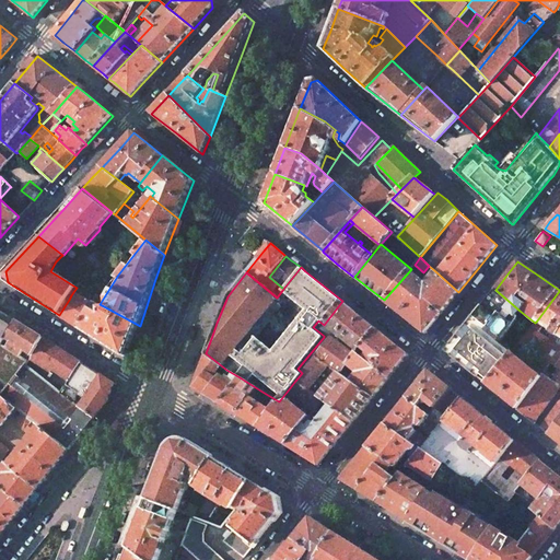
[(424,281),(410,270),(384,300),(406,318),(426,334),(442,313),(458,292),(435,271),(428,281),(429,287),(424,287),(424,281)]
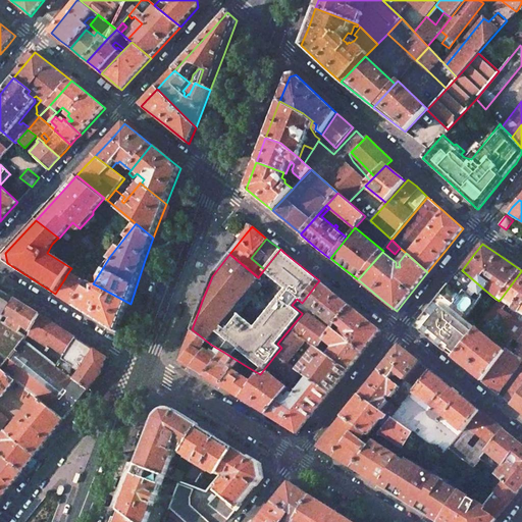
[(476,282),(462,270),(444,293),(432,306),(415,327),(445,351),(454,358),(477,328),(465,318),(482,297),(479,295),(472,289),(476,282)]
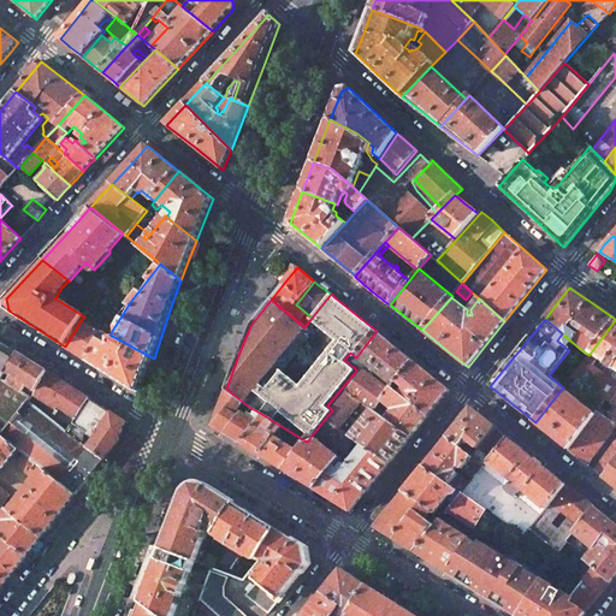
[(611,403),(615,395),(615,320),(591,353),(588,355),(572,377),(592,391),(606,401),(611,403)]
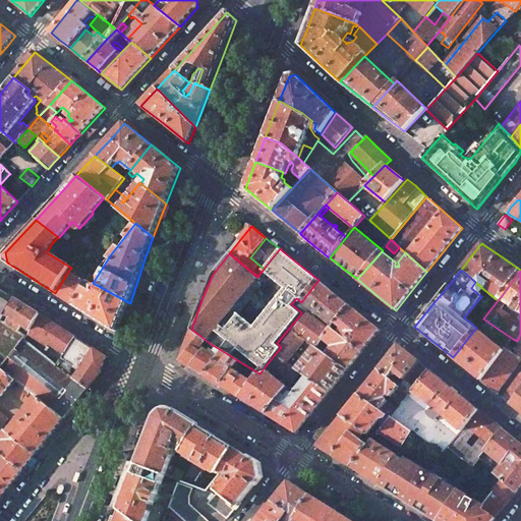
[(64,279),(55,293),(65,299),(120,331),(125,317),(130,303),(93,283),(68,272),(66,275),(64,279)]
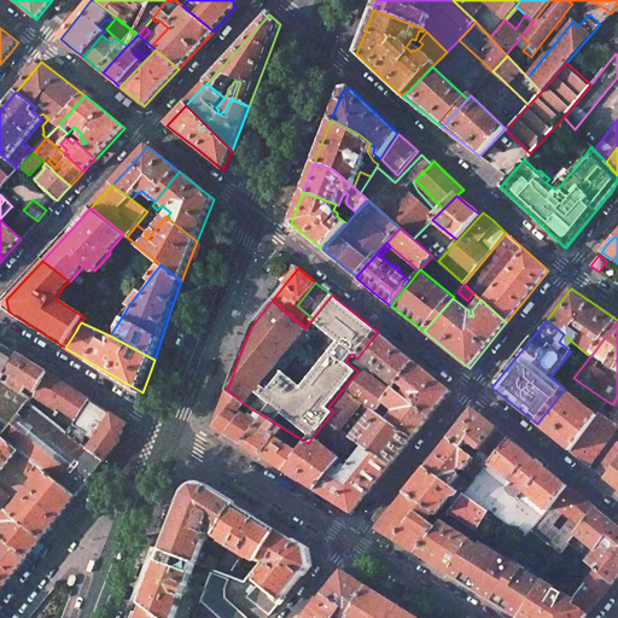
[(395,347),(378,332),(357,359),(353,363),(362,371),(367,363),(373,369),(374,372),(375,373),(377,374),(380,374),(396,388),(400,383),(415,362),(395,347)]
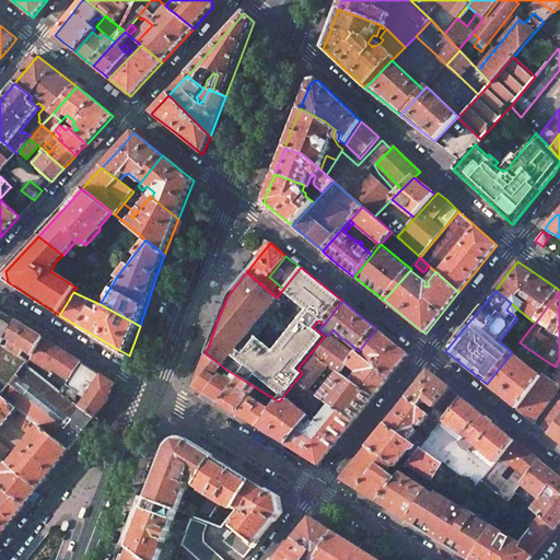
[(511,303),(506,310),(514,316),(520,311),(511,303)]
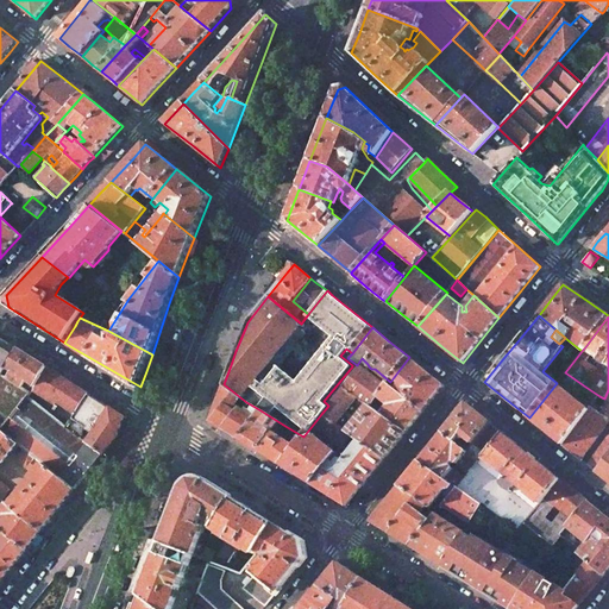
[(0,408),(12,416),(27,399),(31,393),(2,375),(18,350),(0,338),(0,408)]
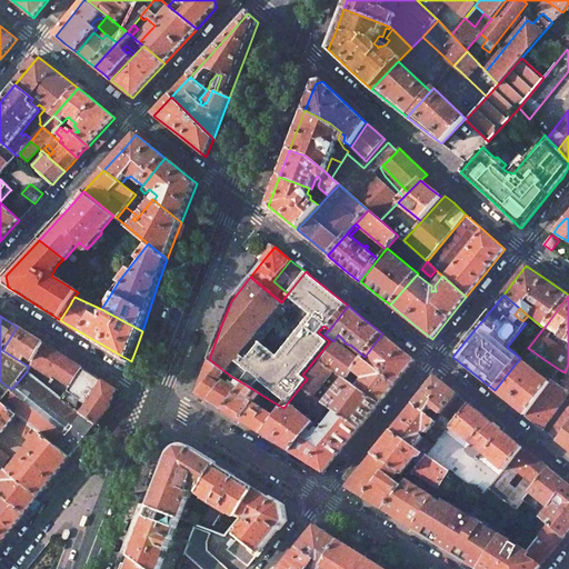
[(31,336),(17,327),(2,350),(29,367),(45,343),(31,336)]
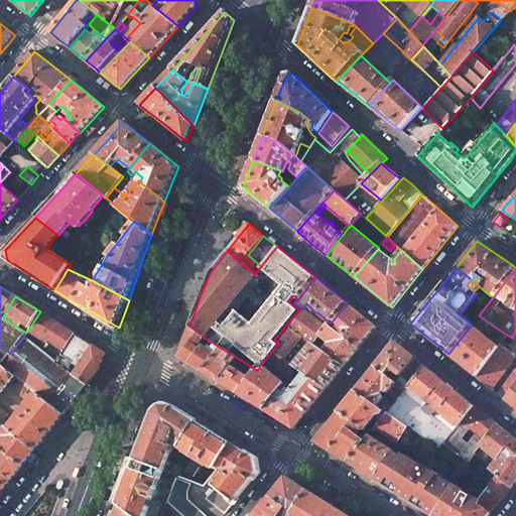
[(360,313),(347,302),(334,319),(340,325),(336,331),(359,348),(369,337),(376,327),(360,313)]
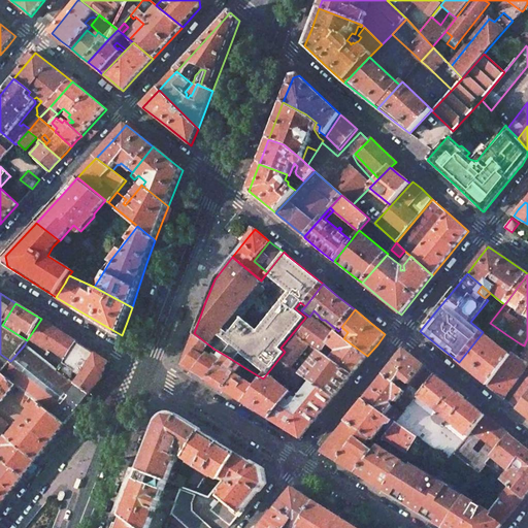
[(312,318),(311,318),(310,320),(297,336),(309,344),(320,352),(321,353),(334,335),(312,318)]
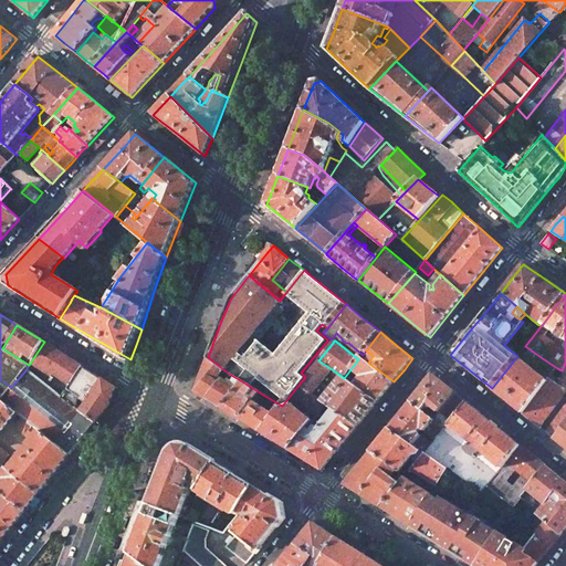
[(44,342),(29,365),(25,370),(45,385),(64,355),(55,348),(44,342)]
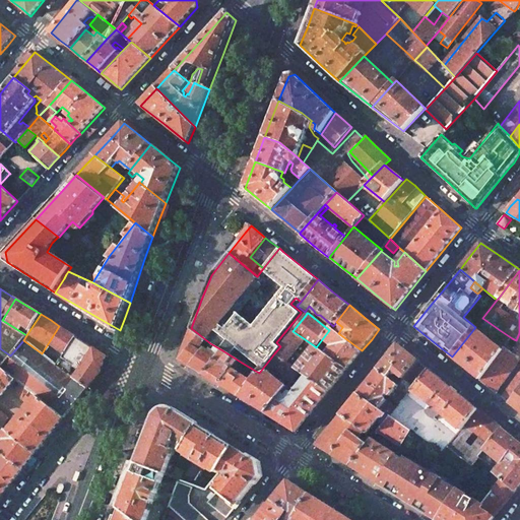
[(63,328),(59,326),(42,353),(57,365),(60,361),(55,358),(56,355),(58,358),(60,355),(56,351),(57,347),(65,353),(75,336),(63,328)]
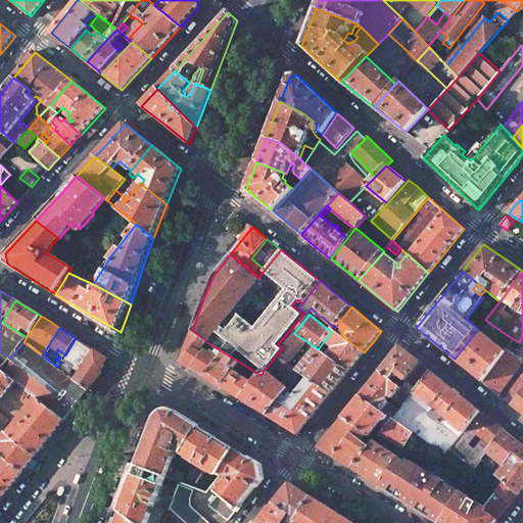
[(318,349),(349,371),(358,361),(364,352),(340,335),(333,329),(331,332),(318,349)]
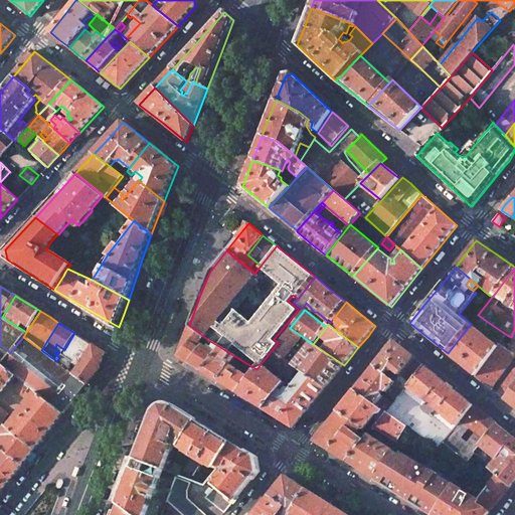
[(507,335),(495,327),(487,338),(471,324),(448,353),(464,366),(476,376),(500,344),(507,335)]
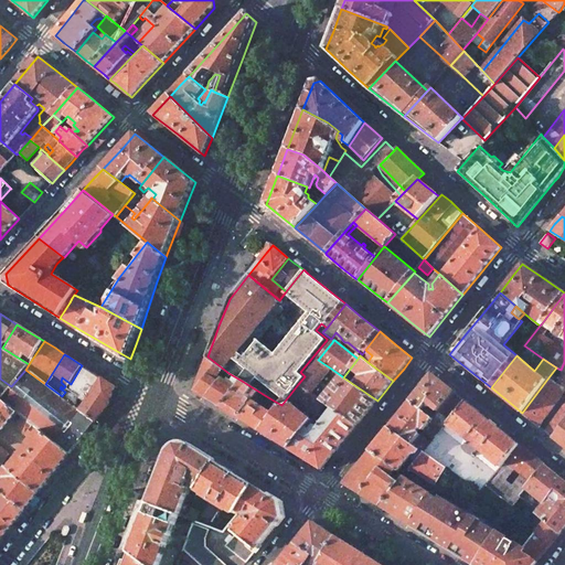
[(208,356),(194,390),(203,395),(208,398),(223,380),(228,373),(208,356)]
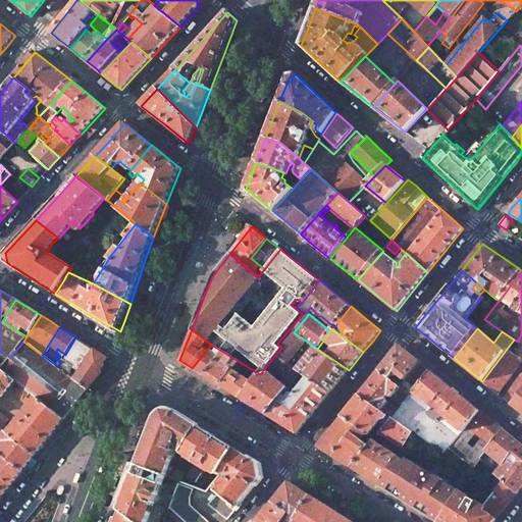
[(306,341),(294,332),(281,348),(275,355),(288,363),(306,341)]
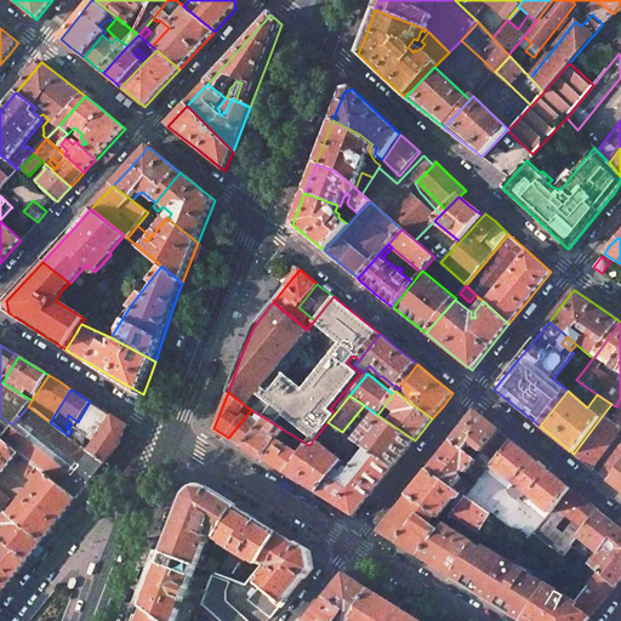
[(78,422),(72,431),(68,436),(106,463),(120,445),(124,434),(127,425),(97,406),(90,402),(78,422)]
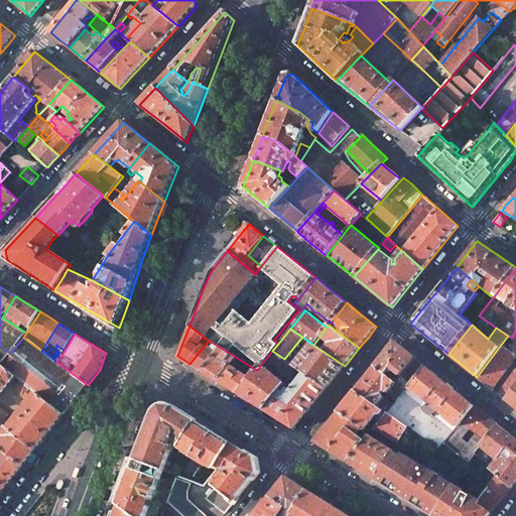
[(18,379),(63,414),(76,400),(88,385),(56,362),(41,351),(23,338),(10,353),(0,365),(14,376),(18,379)]
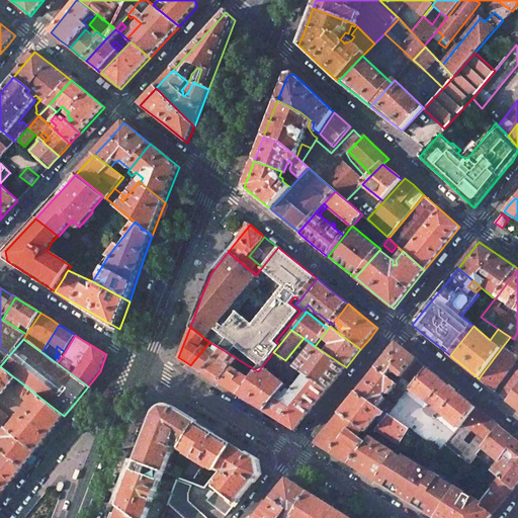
[(203,373),(222,349),(209,342),(204,348),(207,349),(193,366),(199,370),(203,373)]
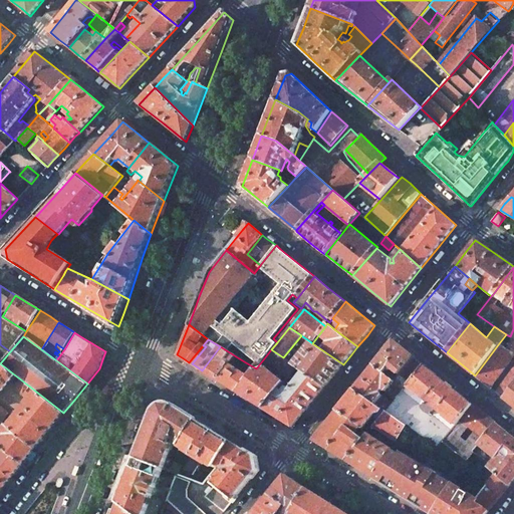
[(414,357),(394,341),(384,353),(374,365),(386,373),(393,364),(398,368),(391,377),(395,380),(414,357)]
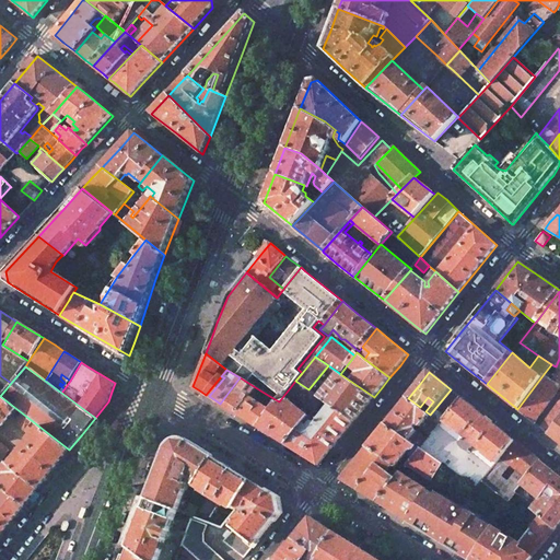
[(340,374),(339,373),(319,397),(323,400),(354,422),(365,408),(374,397),(340,374)]
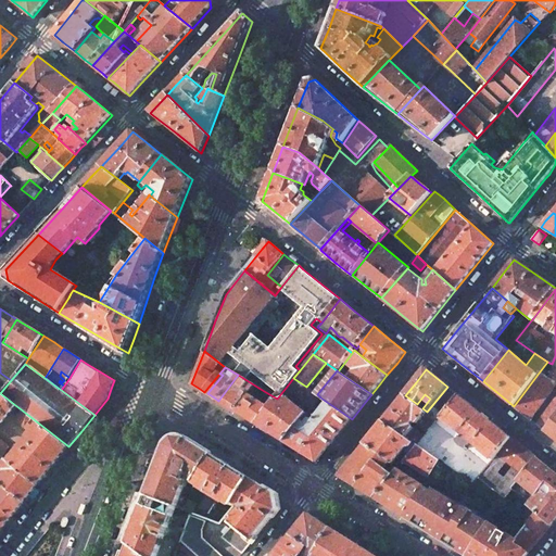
[(555,371),(550,378),(540,371),(514,406),(523,415),(530,420),(555,384),(555,397),(536,425),(543,430),(555,413),(555,371)]
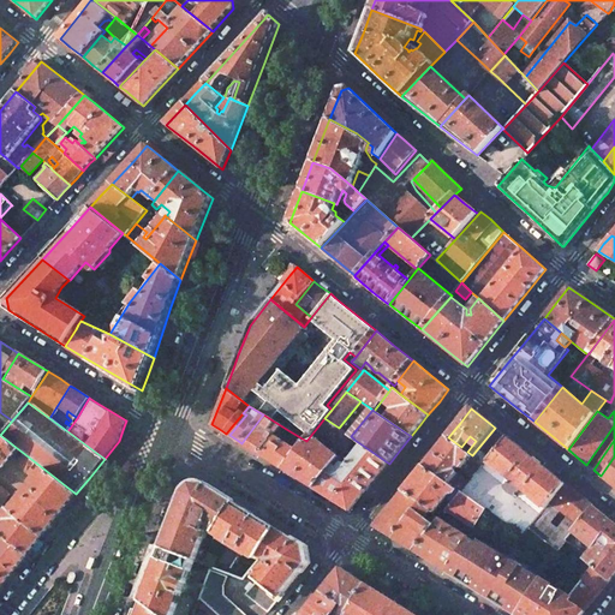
[(243,413),(226,434),(230,435),(246,415),(243,413)]
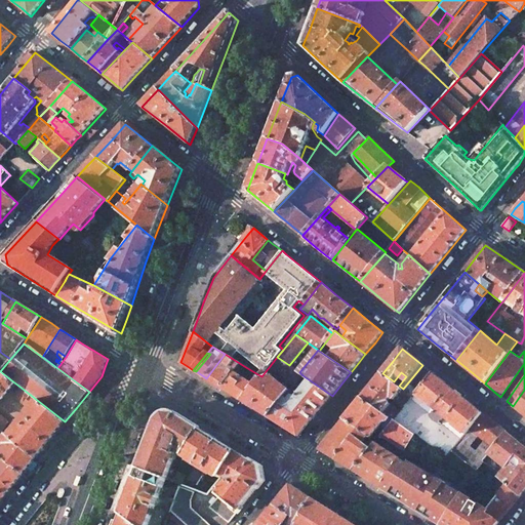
[(244,366),(225,354),(206,378),(231,394),(242,401),(261,376),(254,372),(248,380),(235,372),(240,366),(243,368),(244,366)]
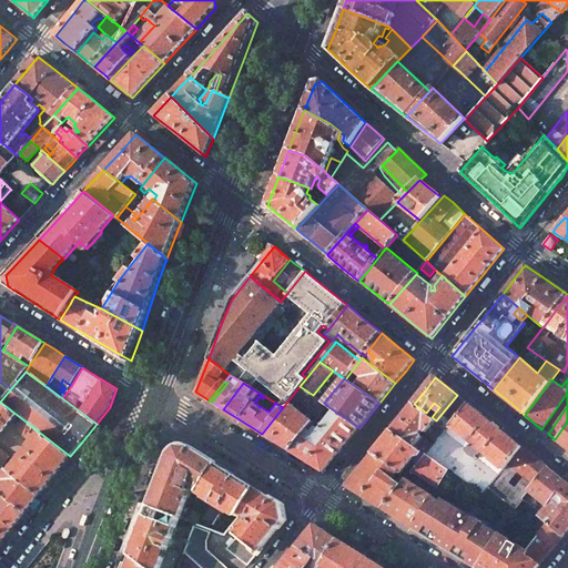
[(313,395),(300,386),(292,396),(320,416),(325,409),(327,406),(324,403),(313,395)]
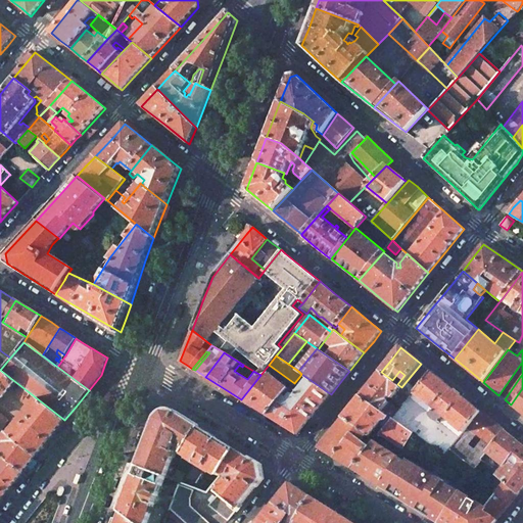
[(412,396),(431,372),(426,368),(421,364),(401,387),(412,396)]
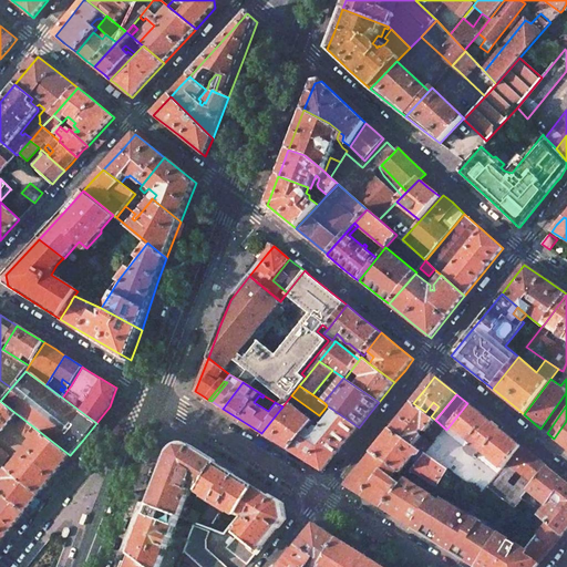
[(0,432),(16,413),(0,401),(0,432)]
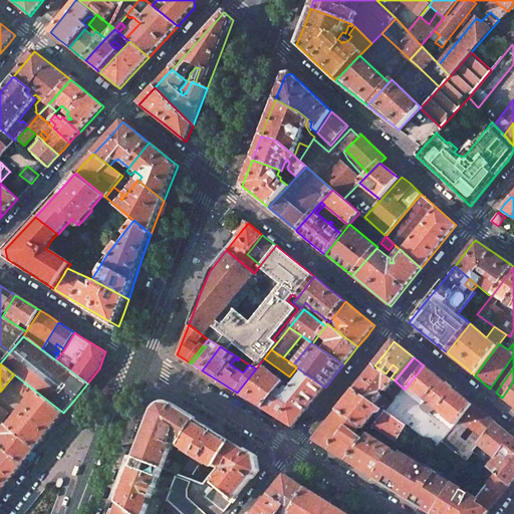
[(270,370),(260,363),(256,368),(237,393),(250,401),(263,409),(279,389),(284,382),(272,372),(273,370),(271,368),(270,370)]
